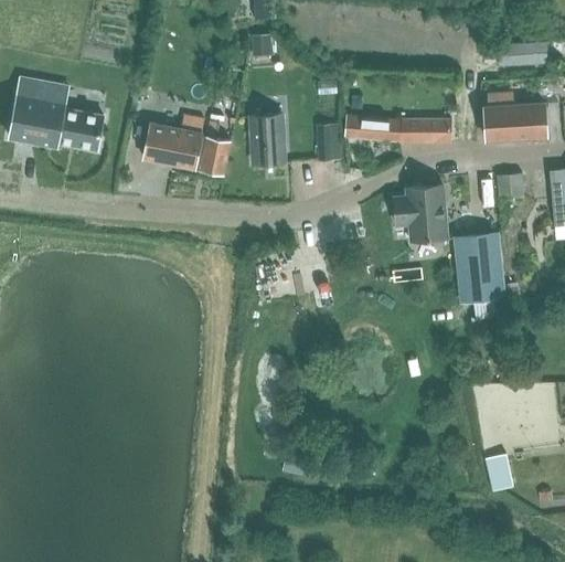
[(253,0),(254,21),(267,21),(265,0),(253,0)]
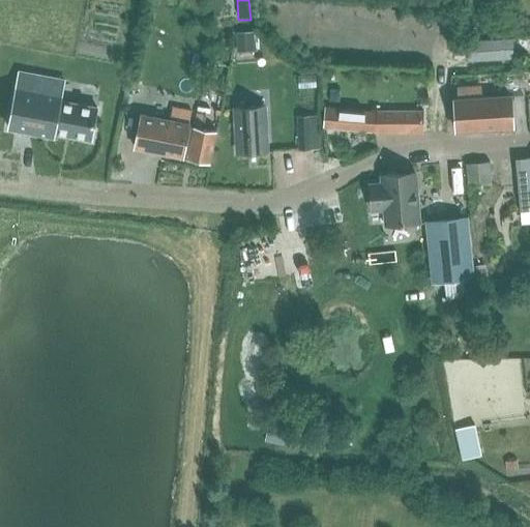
[(253,45),(252,24),(232,25),(233,46),(253,45)]
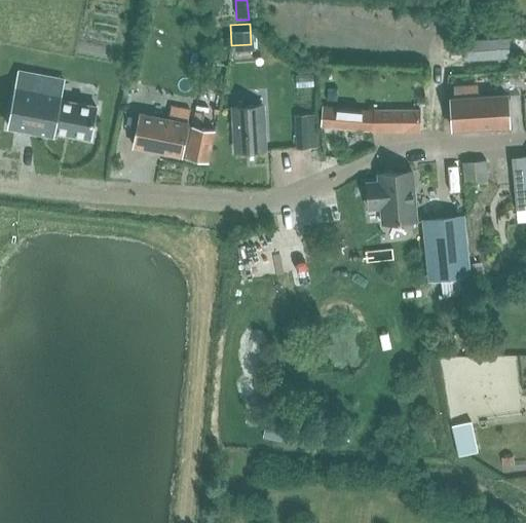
[(509,40),(463,43),(464,63),(510,61),(509,40)]
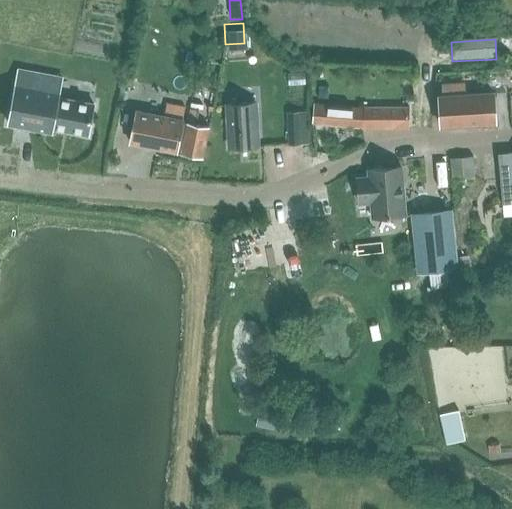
[(59,95),(16,87),(9,126),(52,134),(53,131),(88,137),(94,106),(58,99),(59,95)]
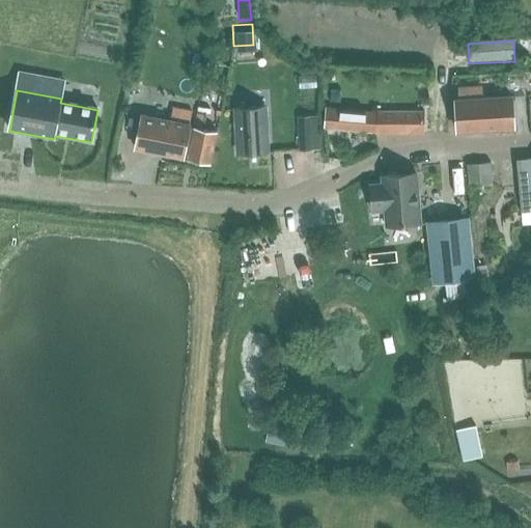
[(455,102),(457,134),(513,131),(511,99),(455,102)]
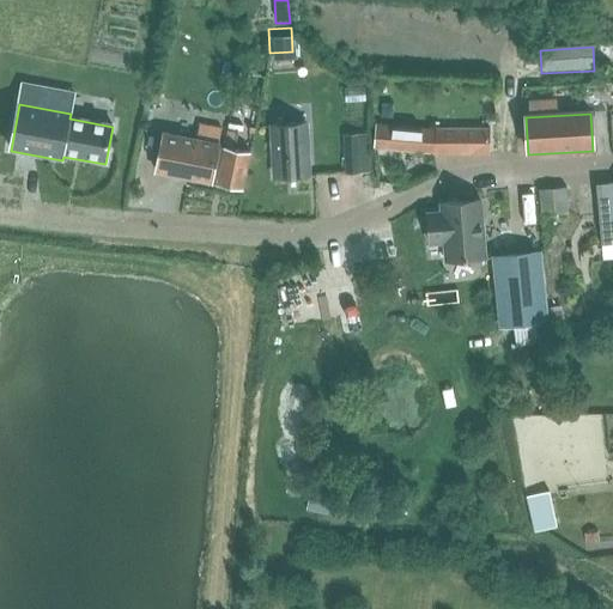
[(305,126),(272,128),(274,178),(308,176),(305,126)]
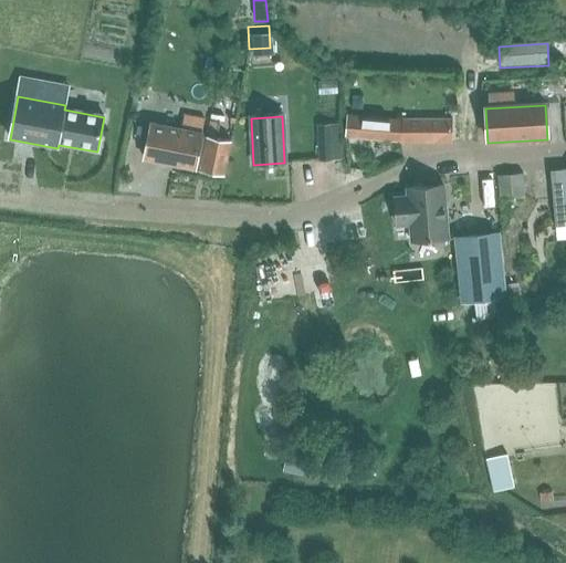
[(400,144),(401,122),(347,117),(345,138),(400,144)]
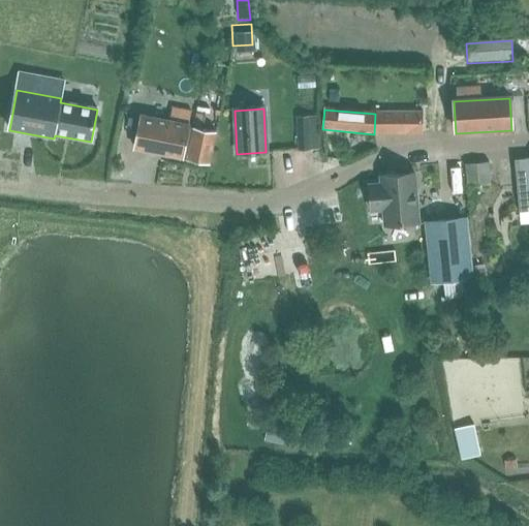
[(187,158),(187,159),(210,164),(216,131),(201,128),(204,115),(197,113),(195,113),(192,129),(187,158)]
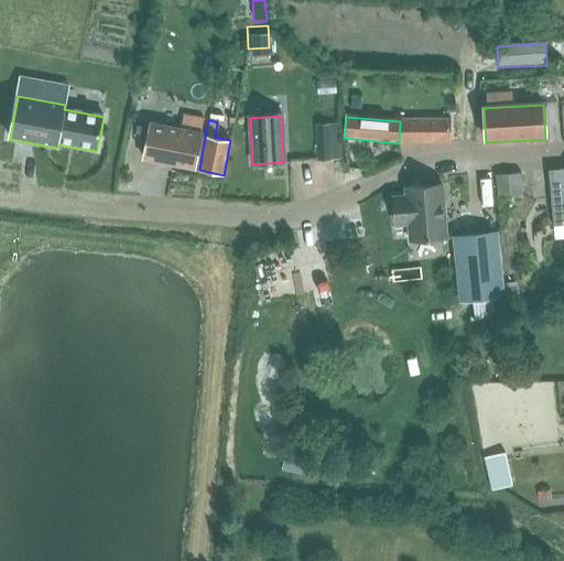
[(400,121),(399,143),(451,143),(451,120),(400,121)]
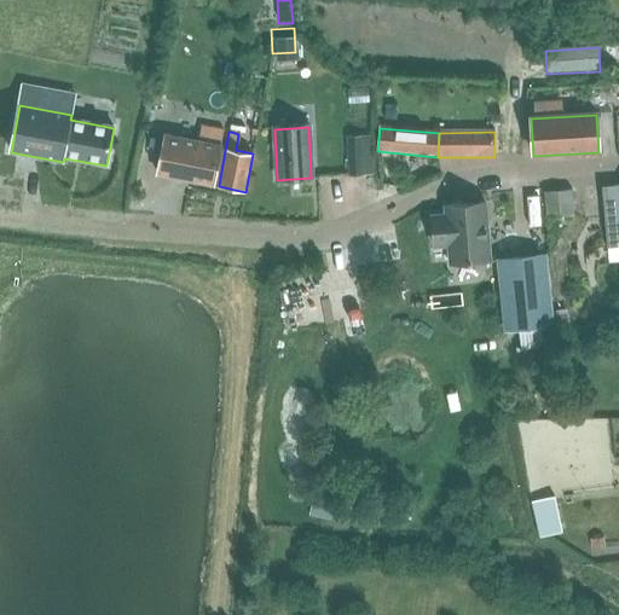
[(166,135),(157,175),(213,186),(214,184),(219,185),(225,151),(220,150),(220,145),(198,141),(166,135)]
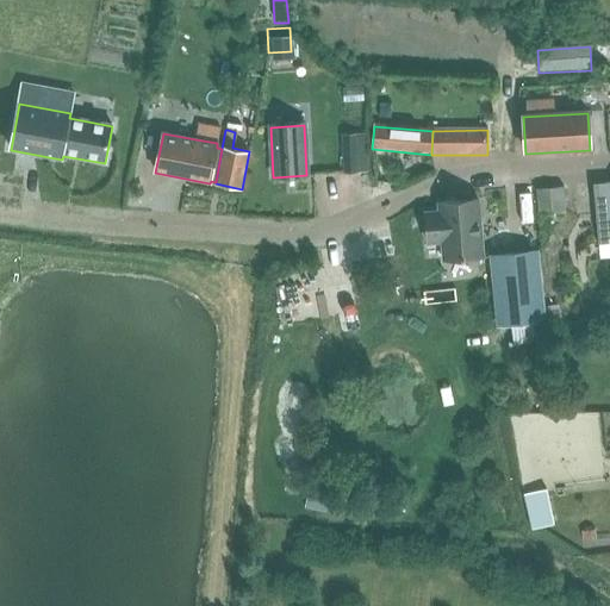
[(356,135),(342,136),(343,174),(358,174),(356,135)]
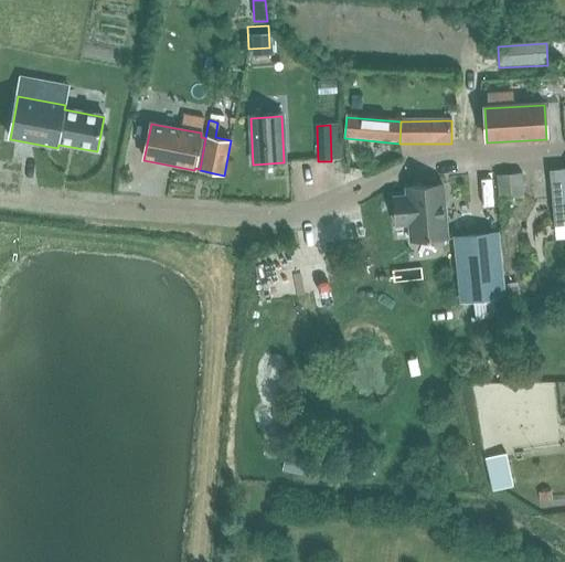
[(564,171),(550,172),(555,225),(564,224),(564,171)]
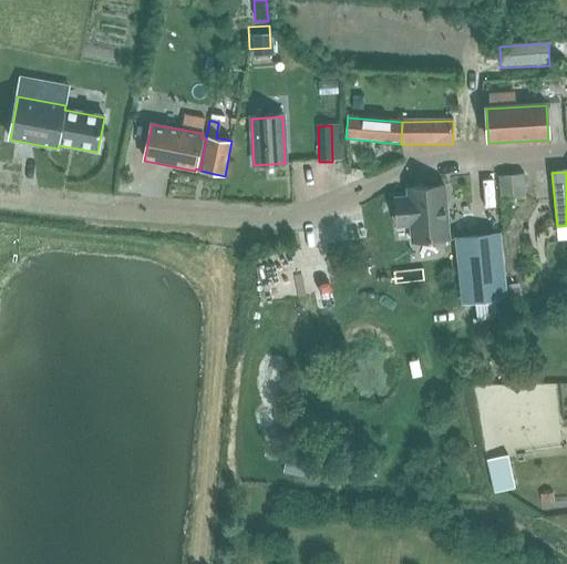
[(525,200),(524,175),(498,177),(501,202),(525,200)]
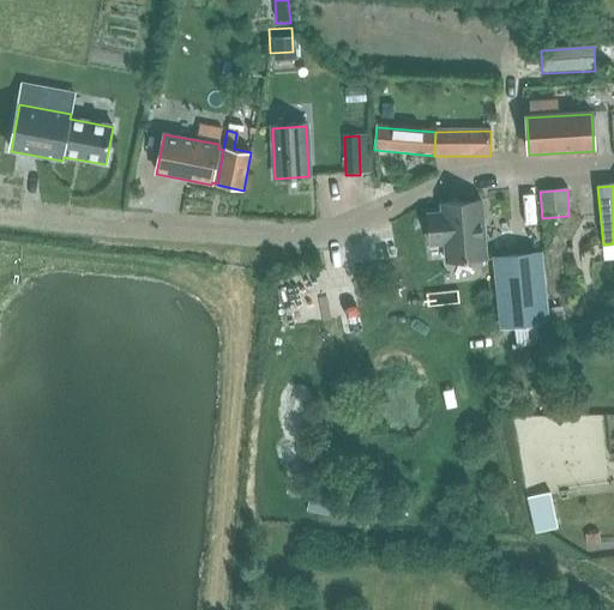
[(428,217),(431,246),(445,243),(447,263),(486,259),(480,203),(443,206),(444,216),(428,217)]
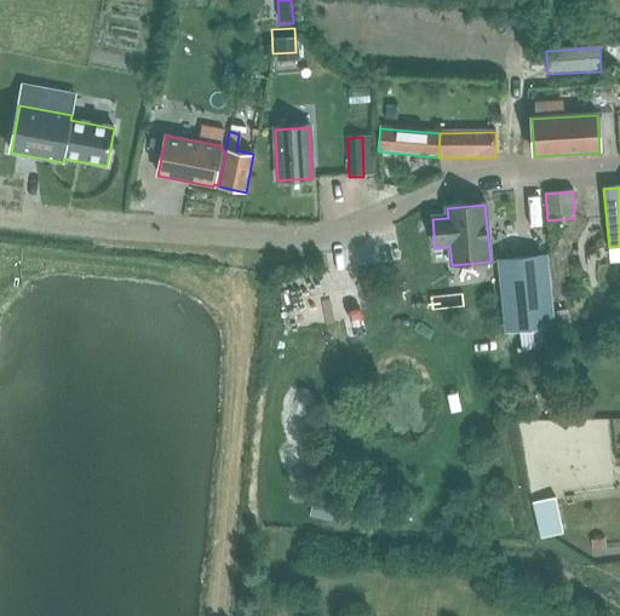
[(551,329),(555,329),(546,257),(499,262),(506,334),(521,332),(551,329)]
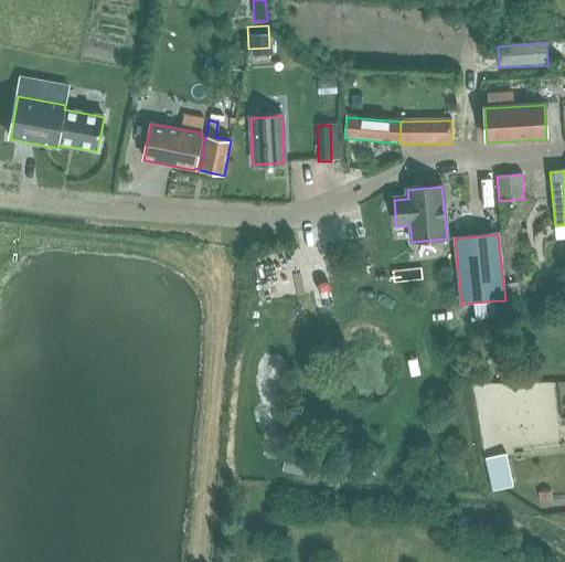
[(502,300),(475,303),(476,320),(504,317),(502,300)]
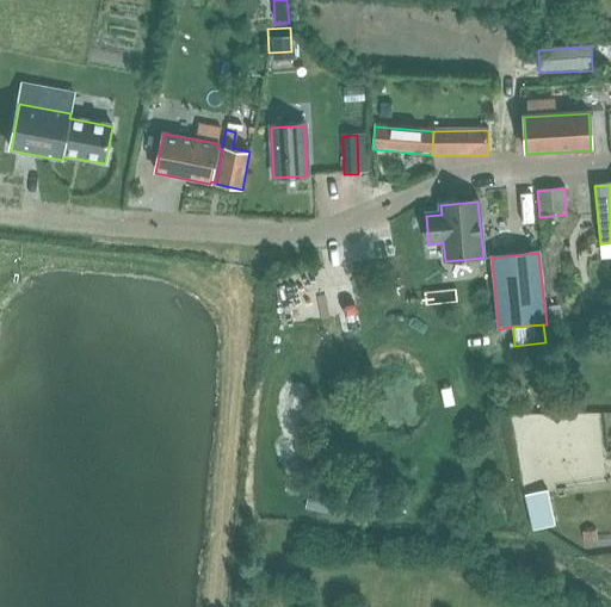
[(522,482),(529,521),(554,516),(545,477),(522,482)]
